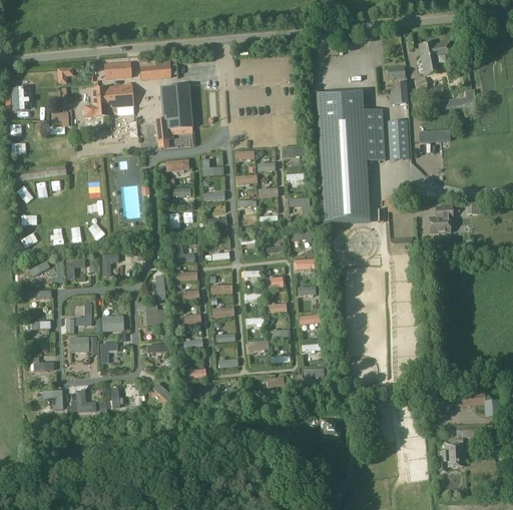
[(415,34),(407,36),(409,49),(417,47),(415,34)]
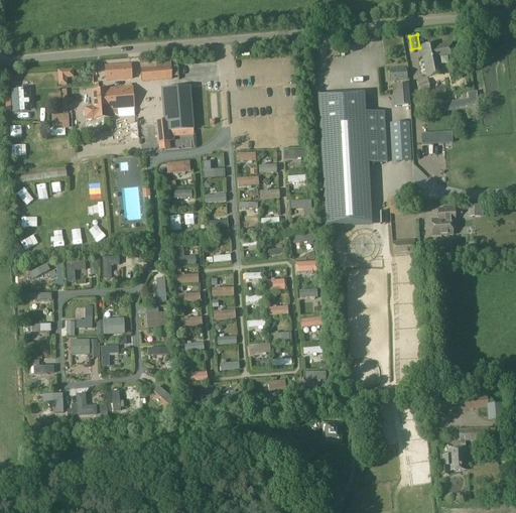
[(437,42),(437,40),(421,43),(426,74),(442,71),(438,53),(450,51),(448,40),(437,42)]
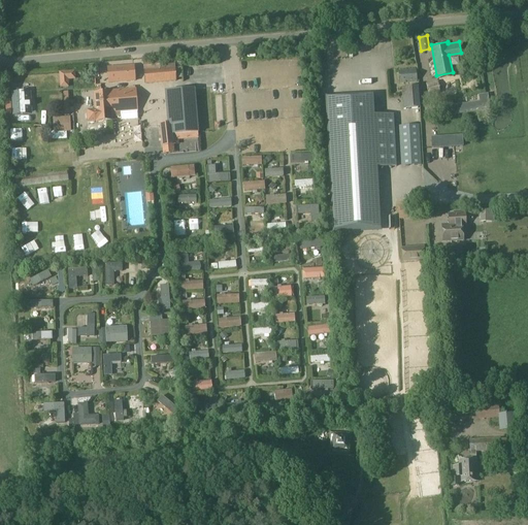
[(134,63),(107,65),(108,81),(135,78),(134,63)]
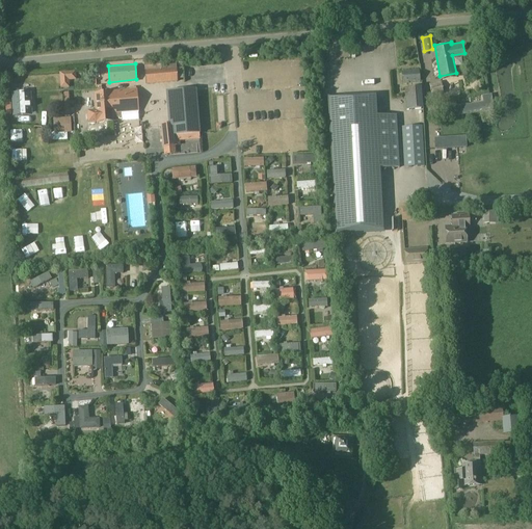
[(148,80),(178,77),(177,65),(147,68),(148,80)]
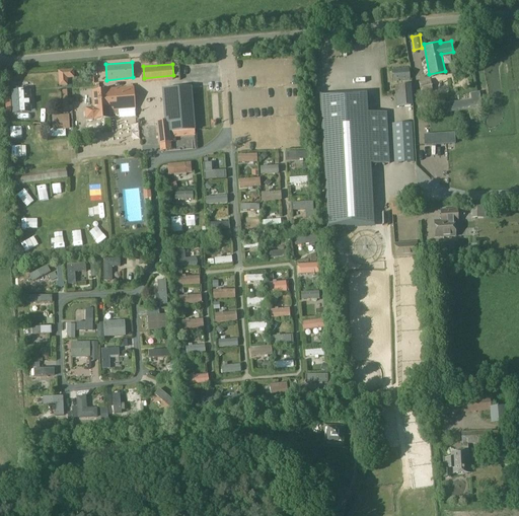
[(391,78),(409,77),(408,66),(391,67),(391,78)]
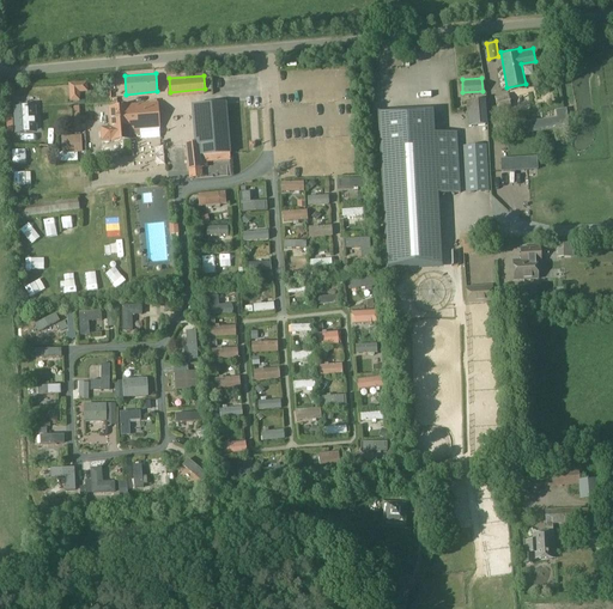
[(87,79),(68,80),(70,99),(80,98),(79,90),(87,89),(87,79)]
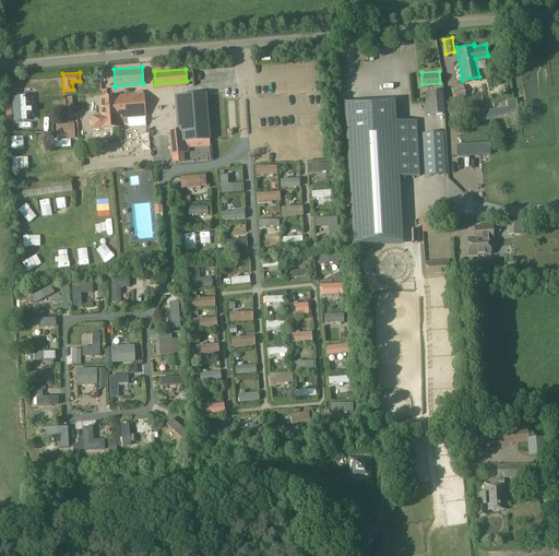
[(467,97),(464,85),(451,87),(453,99),(467,97)]
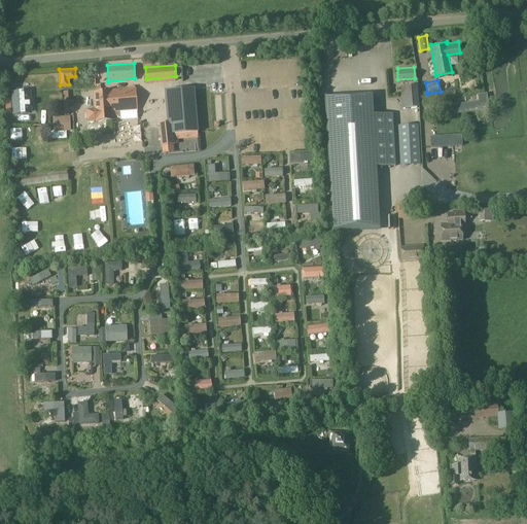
[(401,106),(417,104),(415,83),(399,84),(401,106)]
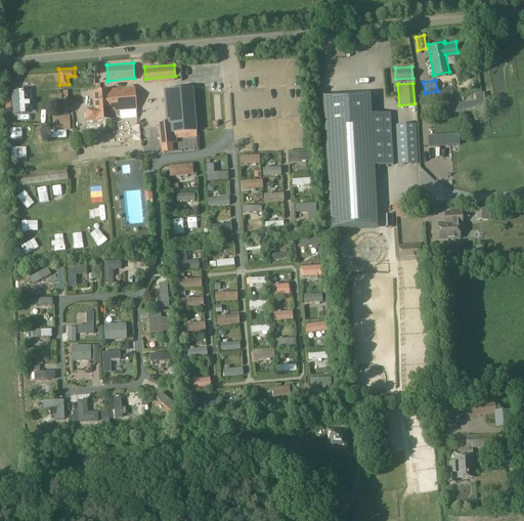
[(159,142),(167,142),(166,131),(197,129),(193,85),(163,87),(166,121),(158,122),(159,142)]
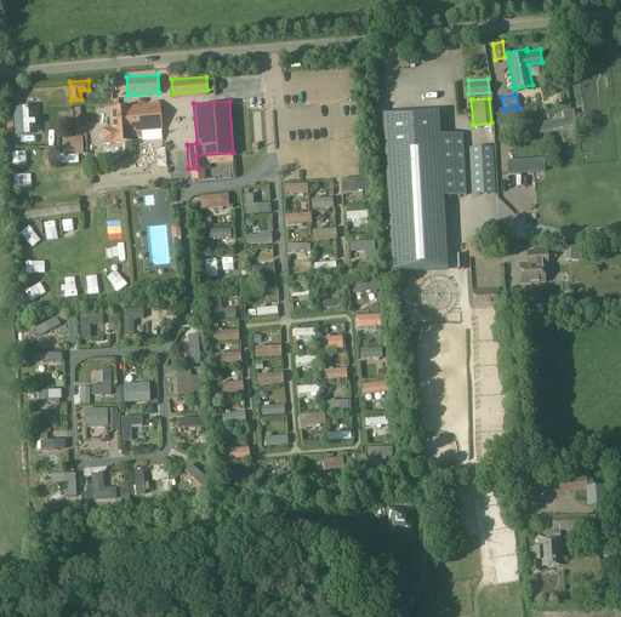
[(129,130),(161,126),(159,102),(126,104),(126,107),(110,108),(113,129),(129,127),(129,130)]
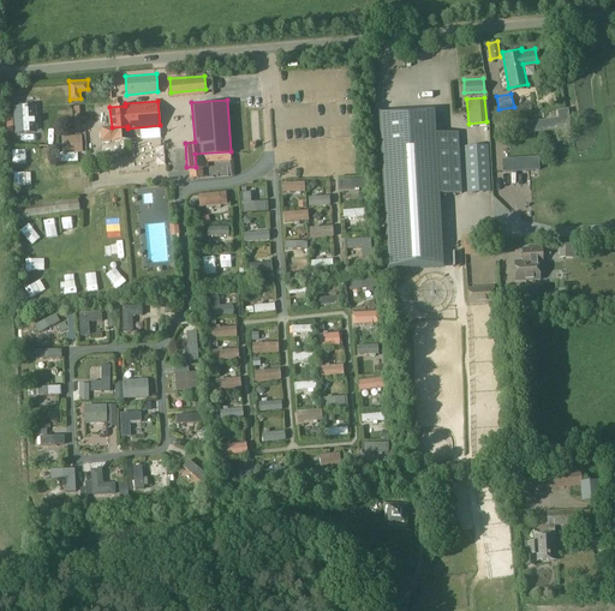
[(175,114),(185,113),(184,103),(174,105),(175,114)]
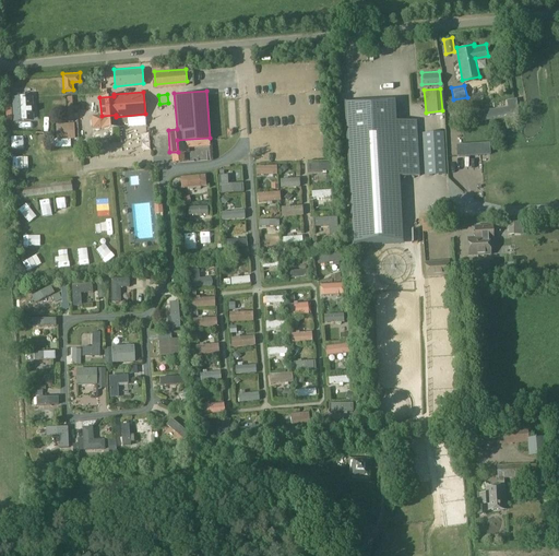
[(32,95),(13,96),(14,119),(33,118),(32,95)]
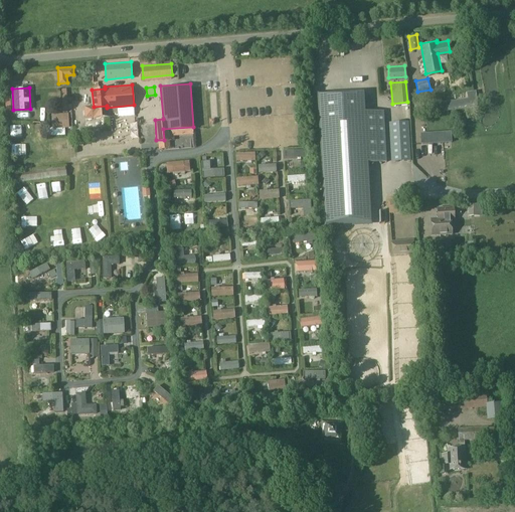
[(365,110),(364,91),(319,93),(326,223),(371,220),(367,161),(386,160),(383,109),(365,110)]
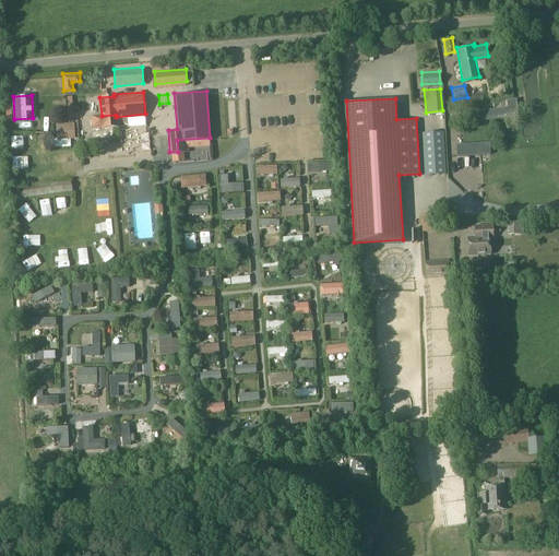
[(56,138),(74,137),(73,121),(55,122),(56,138)]
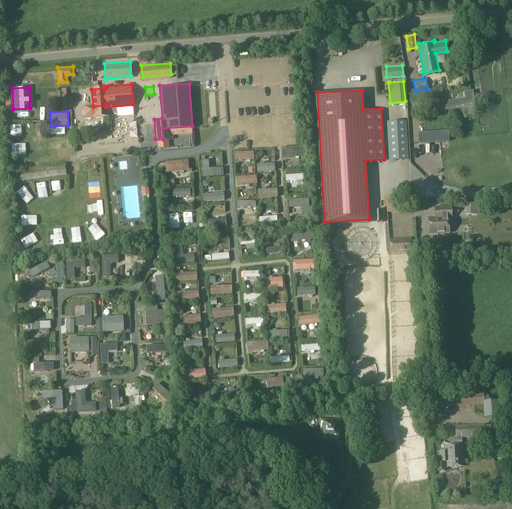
[(134,120),(134,112),(125,112),(125,120),(134,120)]
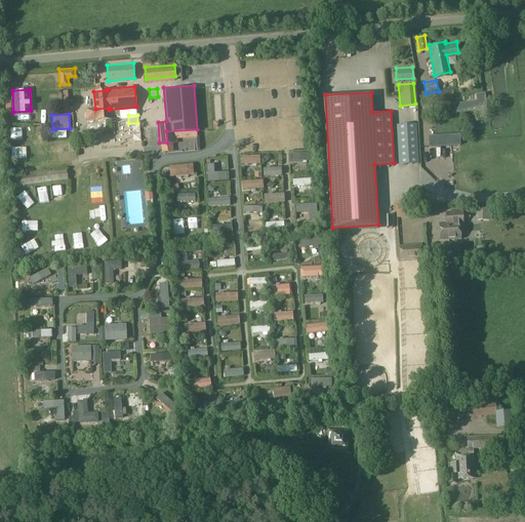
[(399,162),(418,161),(415,122),(397,123),(399,162)]
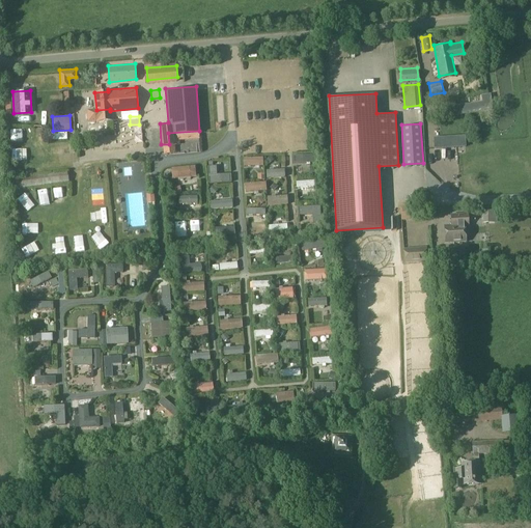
[(141,137),(140,129),(131,131),(133,138),(141,137)]
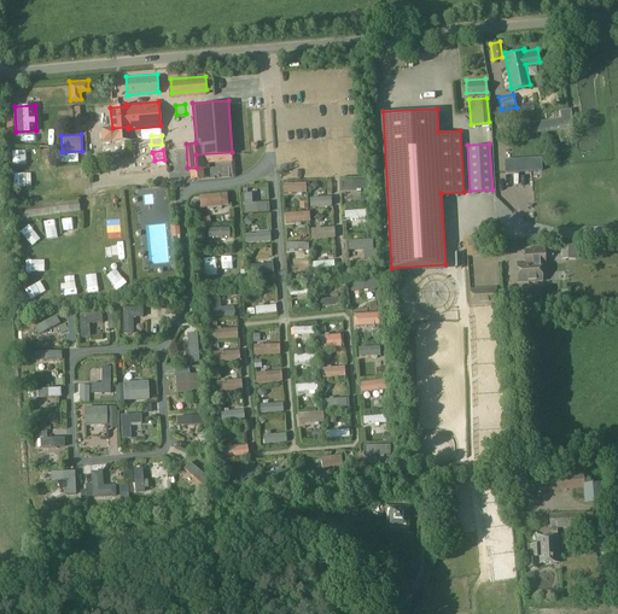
[(541,156),(505,158),(505,170),(542,168),(541,156)]
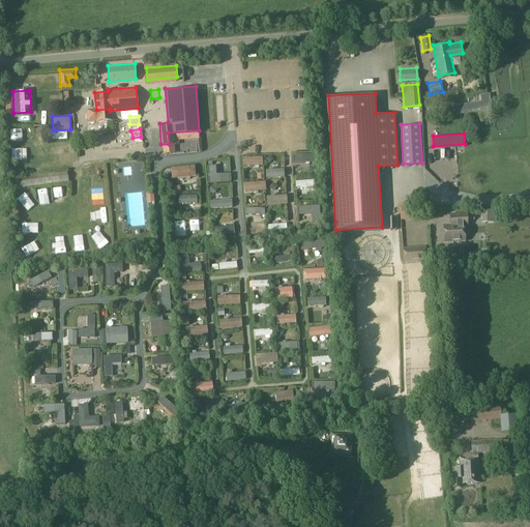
[(307,142),(287,144),(290,172),(311,170),(307,142)]
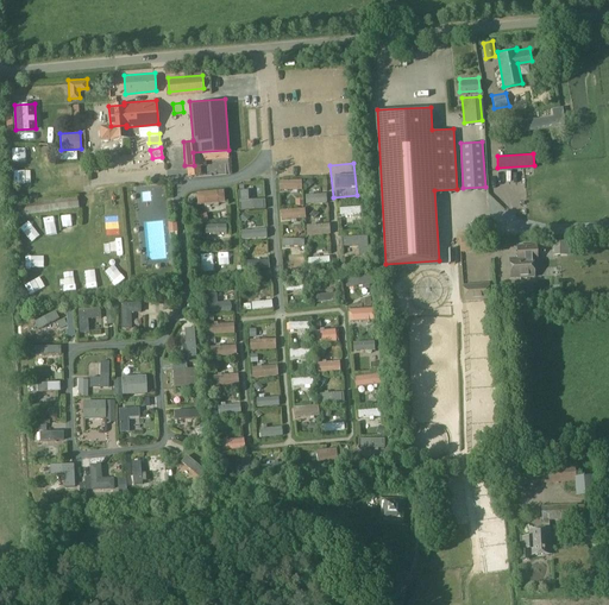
[(318,166),(294,170),(297,201),(321,199),(318,166)]
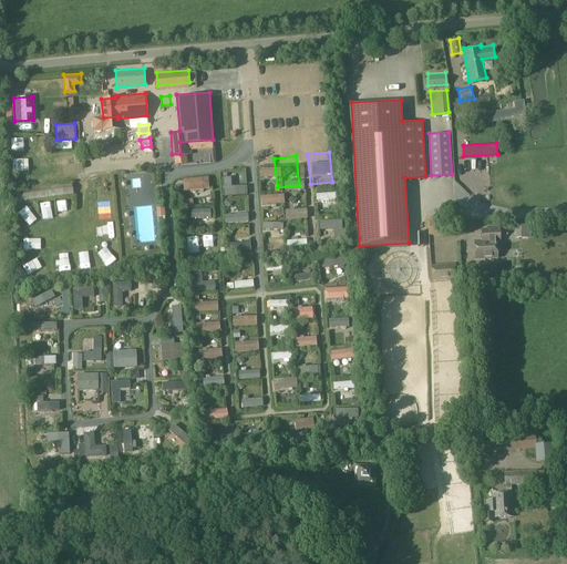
[(268,159),(250,161),(254,191),(277,187),(274,159),(268,159)]
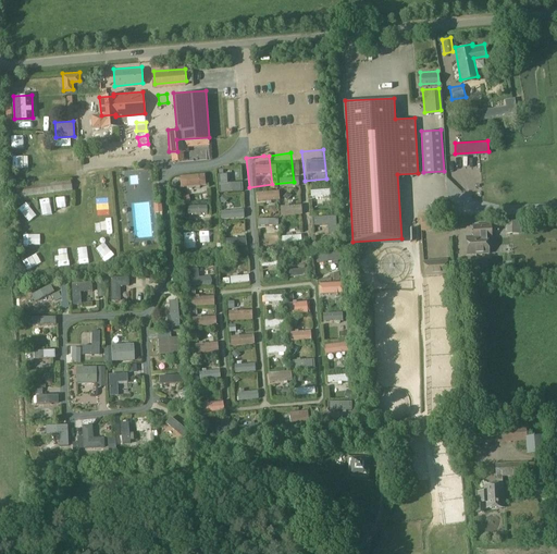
[(236,168),(210,171),(212,195),(238,192),(236,168)]
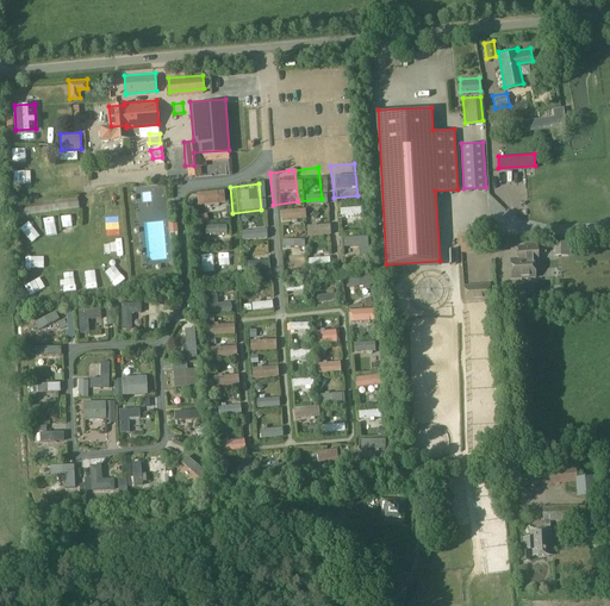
[(218,192),(193,195),(195,224),(222,220),(218,192)]
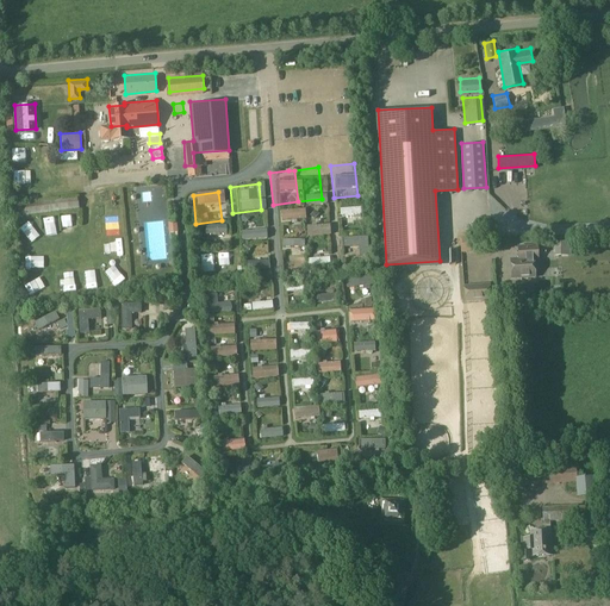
[(23,208),(66,206),(67,229),(74,227),(73,205),(82,205),(82,193),(22,197),(23,208)]
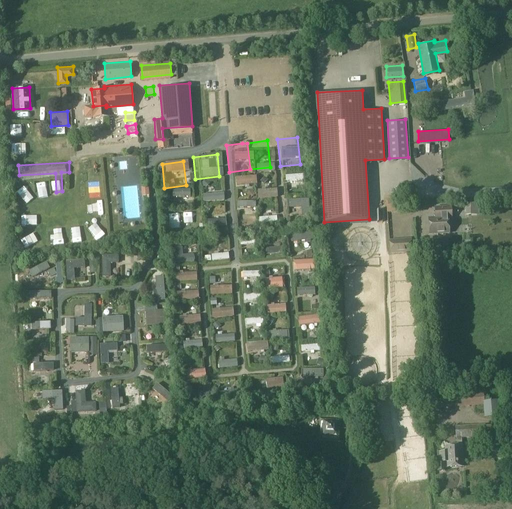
[(300,164),(280,166),(282,185),(283,193),(303,190),(302,182),(300,164)]
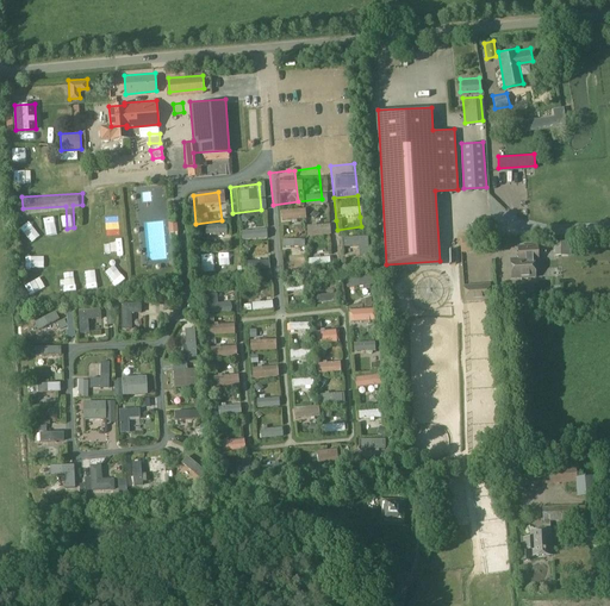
[(322,199),(298,201),(302,233),(325,231),(324,222),(322,199)]
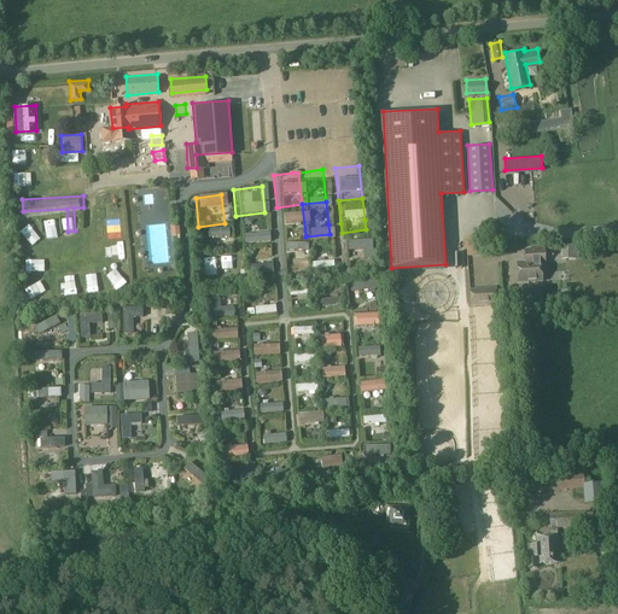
[(302,204),(277,208),(280,240),(305,237),(302,204)]
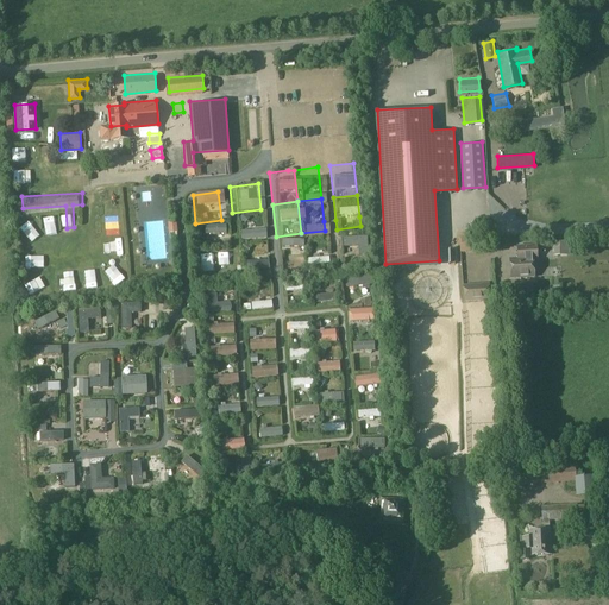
[(509,219),(519,219),(519,203),(509,205),(509,219)]
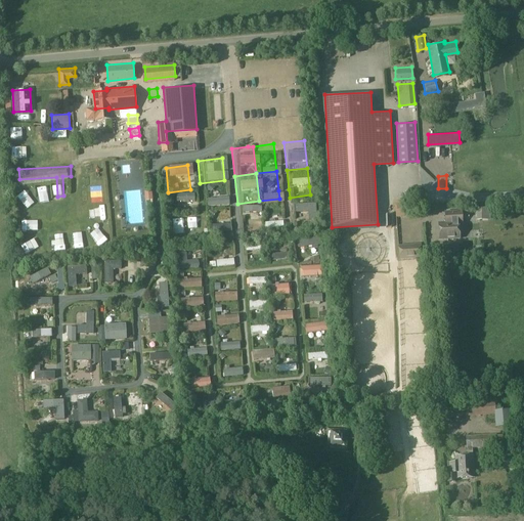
[(200,183),(203,208),(227,205),(224,180),(200,183)]
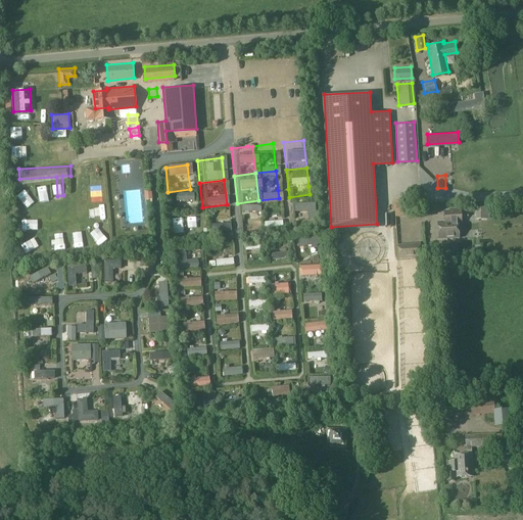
[(39,183),(42,197),(48,196),(45,182),(39,183)]
